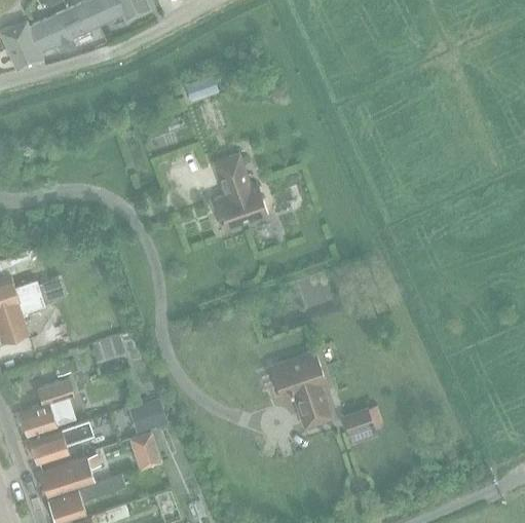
[(126,22),(150,11),(145,0),(90,0),(29,28),(26,22),(0,33),(16,71),(43,59),(40,52),(58,45),(61,53),(75,46),(72,38),(123,15),(126,22)]
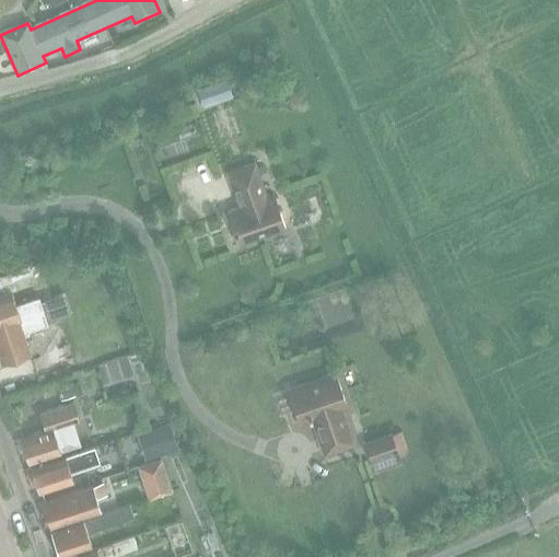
[(230,96),(224,80),(196,91),(201,106),(230,96)]
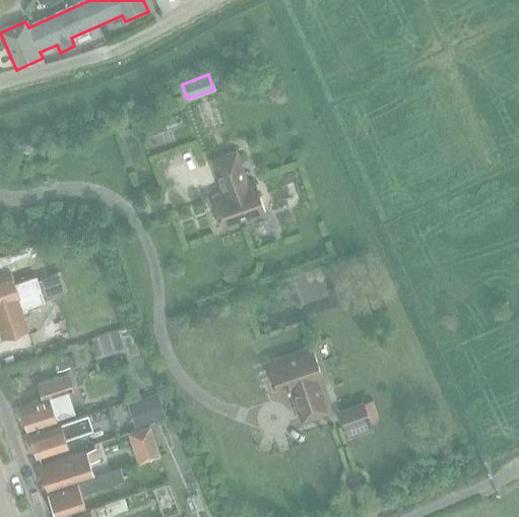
[(210,198),(221,229),(264,213),(254,183),(248,185),(237,152),(210,160),(222,194),(210,198)]
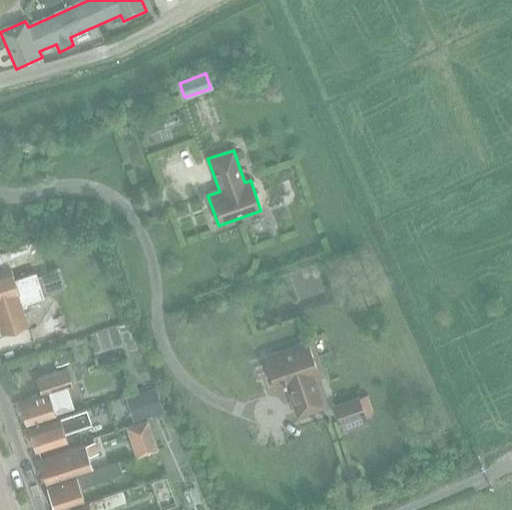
[(0,330),(1,335),(27,327),(21,308),(44,300),(36,275),(15,282),(10,269),(3,272),(0,263),(0,330)]
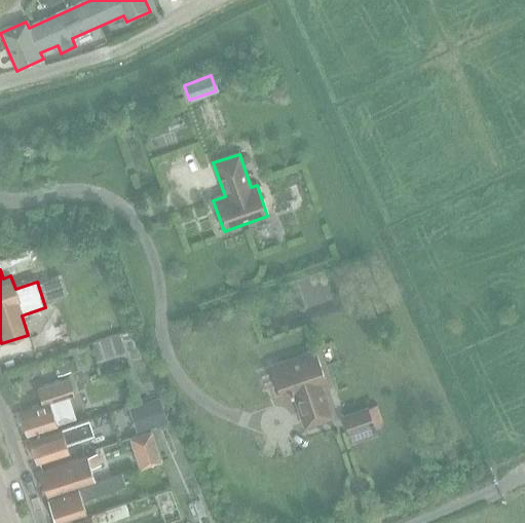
[(326,383),(314,352),(271,368),(282,399),(294,395),(305,427),(331,419),(320,385),(326,383)]
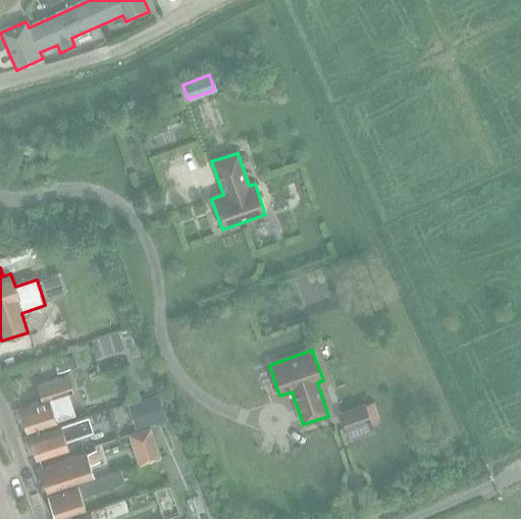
[(57,422),(75,416),(68,395),(73,394),(68,376),(38,387),(43,403),(20,410),(29,433),(57,423),(57,422)]
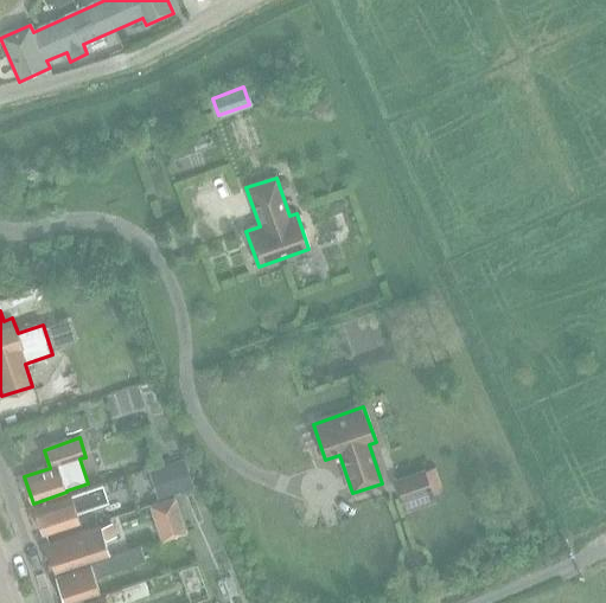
[(184,462),(158,470),(166,496),(192,488),(184,462)]
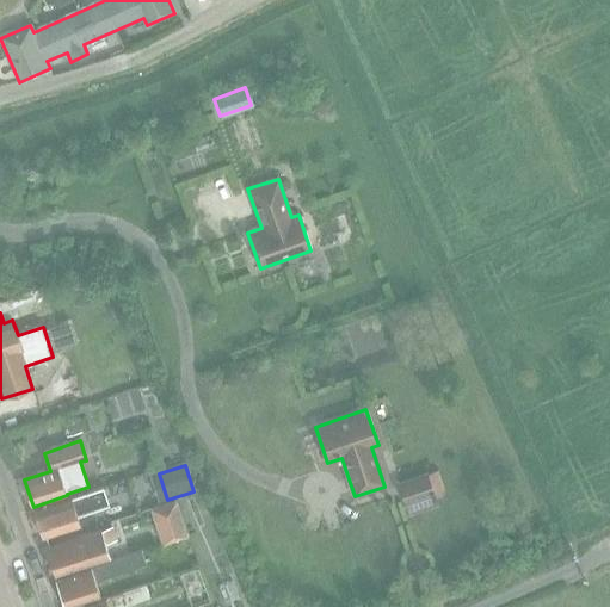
[(398,483),(408,518),(408,519),(438,509),(427,474),(398,483)]
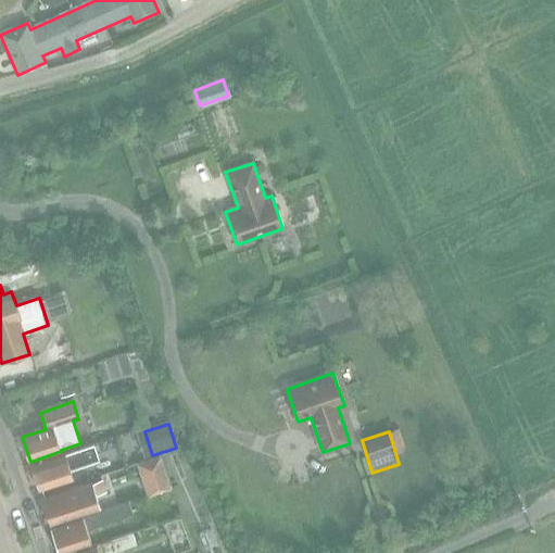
[(68,464),(87,457),(85,449),(32,467),(40,491),(74,479),(68,464)]
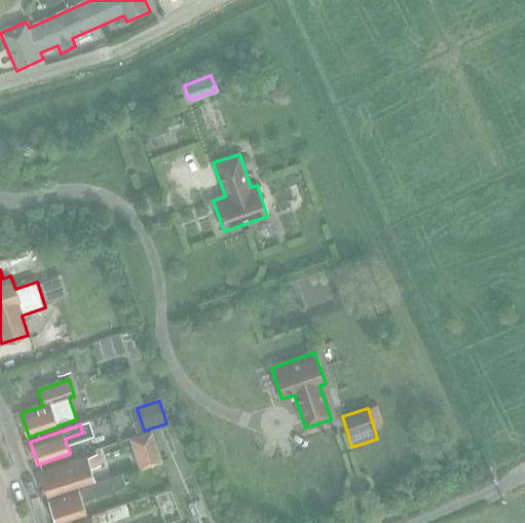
[(151,432),(130,439),(135,453),(156,446),(151,432)]
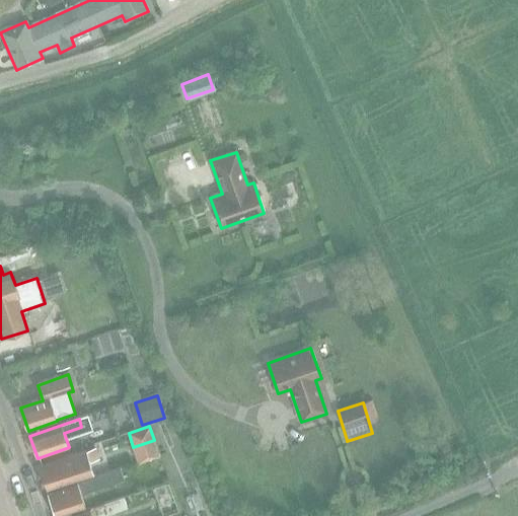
[(95,449),(40,467),(47,490),(76,481),(93,474),(89,462),(98,459),(95,449)]
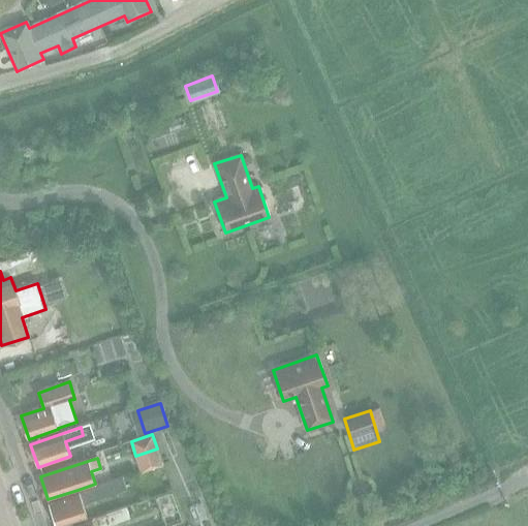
[(83,503),(97,499),(125,489),(122,478),(50,503),(56,525),(63,525),(87,517),(83,503)]
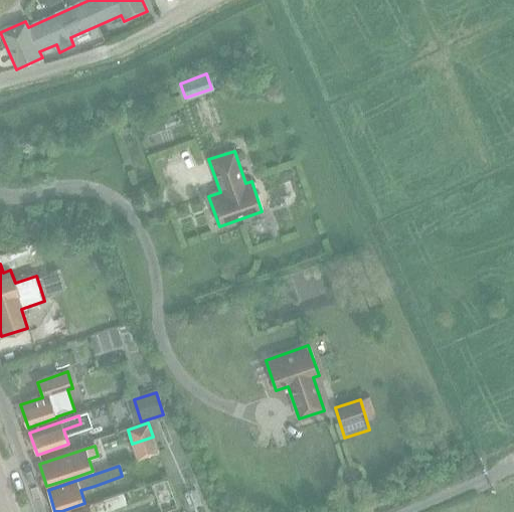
[(108,511),(104,501),(73,511),(108,511)]
